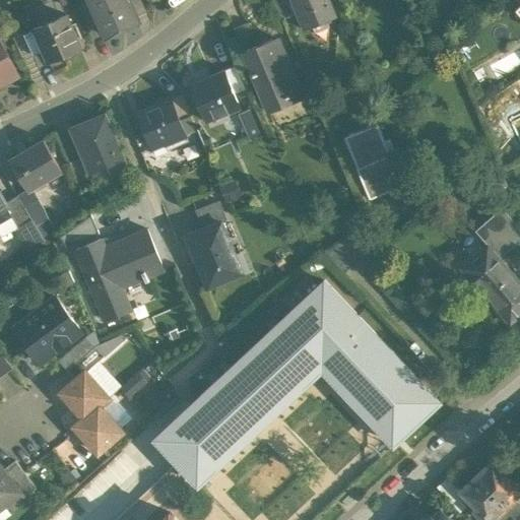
[(126,0),(86,0),(104,38),(122,28),(119,21),(134,15),(126,0)]
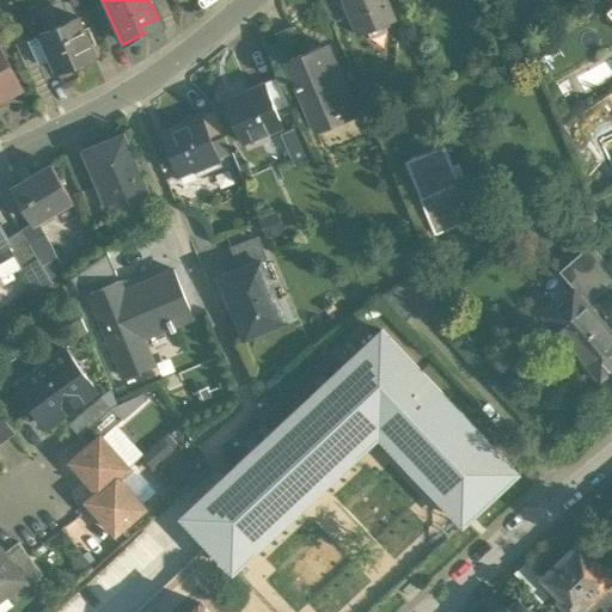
[(385,0),(343,0),(359,36),(393,22),(385,0)]
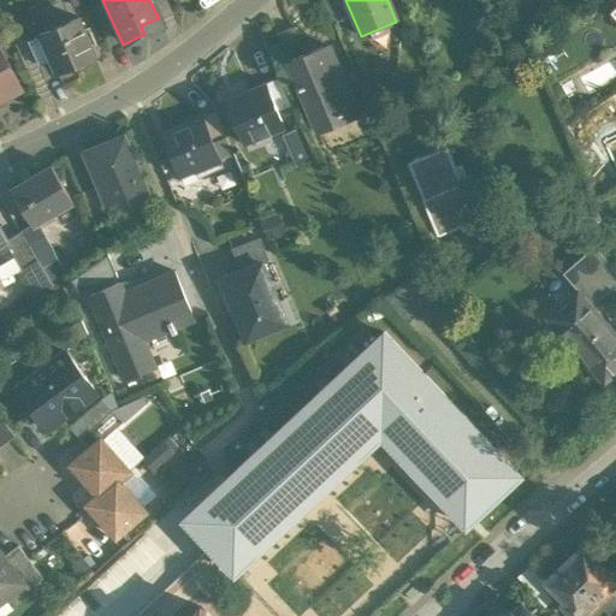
[(94,59),(77,19),(40,35),(41,39),(52,63),(57,75),(94,59)]
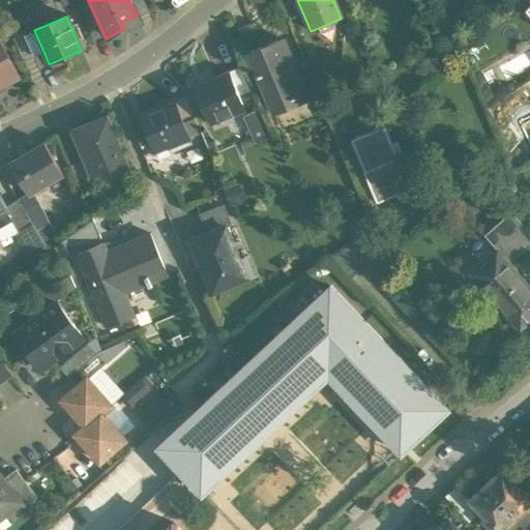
[(254,24),(237,30),(246,54),(247,53),(264,47),(254,24)]
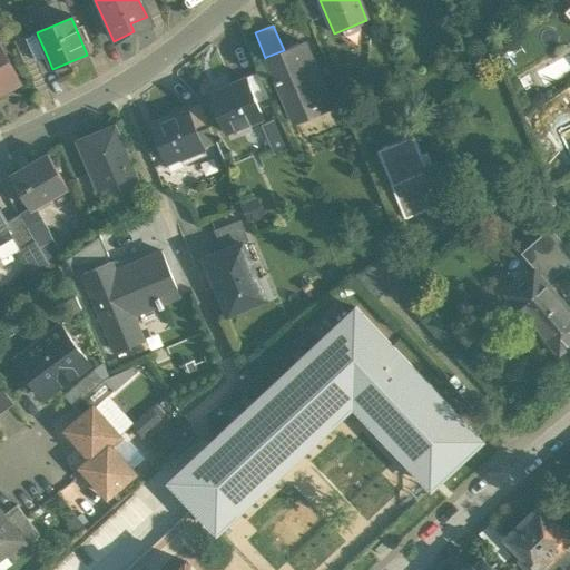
[(38,36),(26,40),(36,64),(48,58),(38,36)]
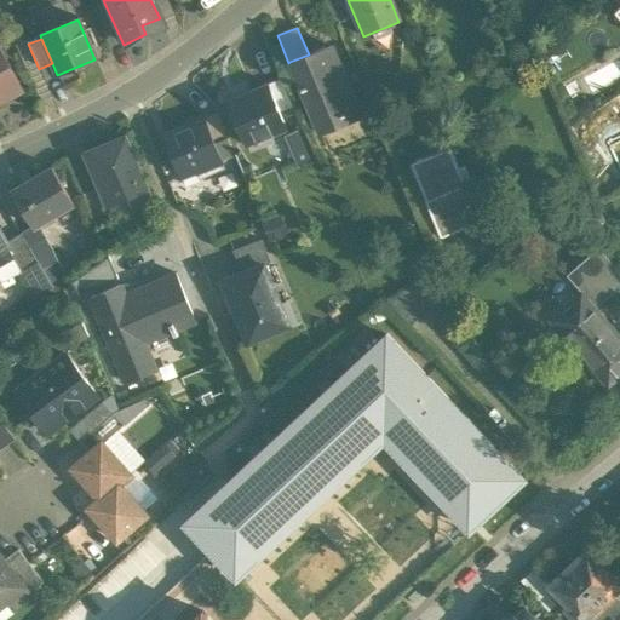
[(309,55),(290,62),(320,133),(360,118),(331,46),(309,55)]
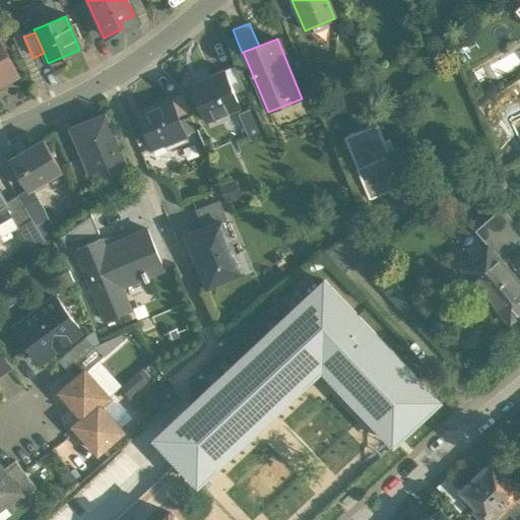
[(16,73),(0,42),(0,86),(3,85),(1,80),(16,73)]
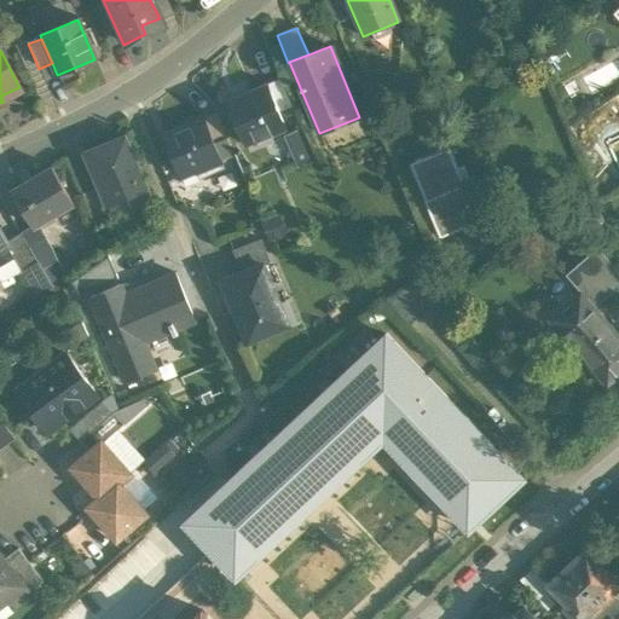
[(293,108),(281,79),(267,85),(278,113),(293,108)]
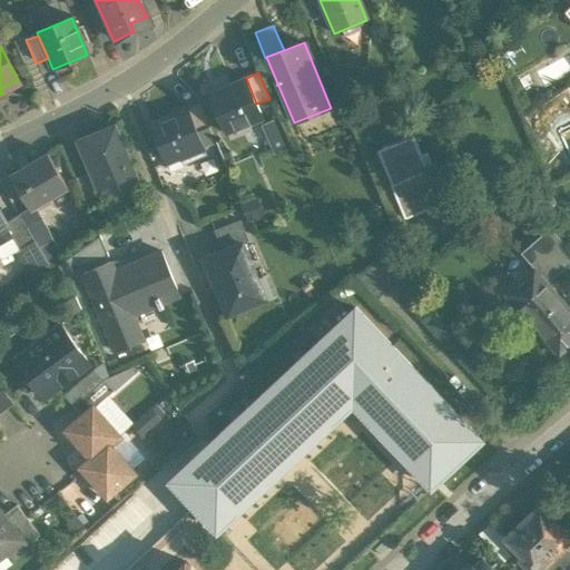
[(246,78),(209,94),(225,133),(262,118),(256,104),(246,78)]
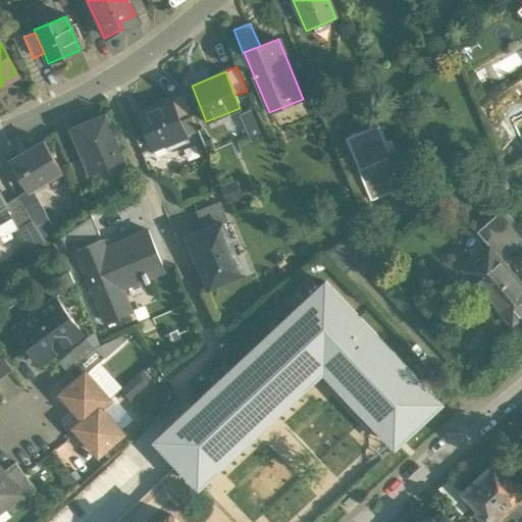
[(183,95),(171,100),(180,122),(192,117),(183,95)]
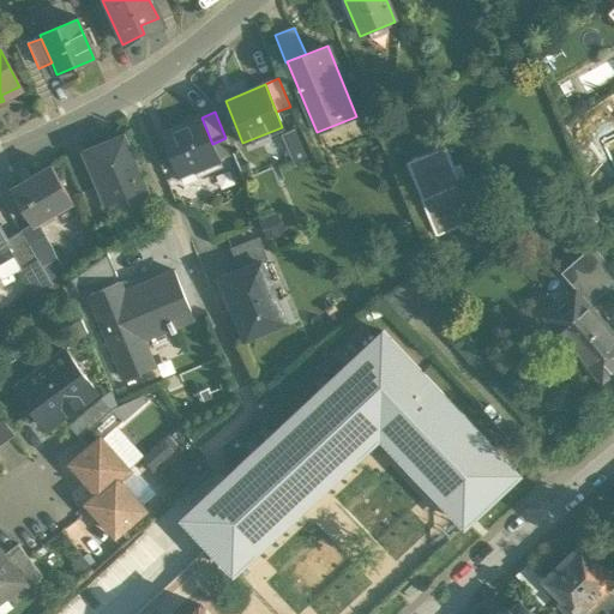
[(202,118),(186,124),(186,126),(163,136),(172,157),(166,160),(169,168),(175,166),(179,174),(193,168),(193,170),(220,160),(212,144),(202,118)]
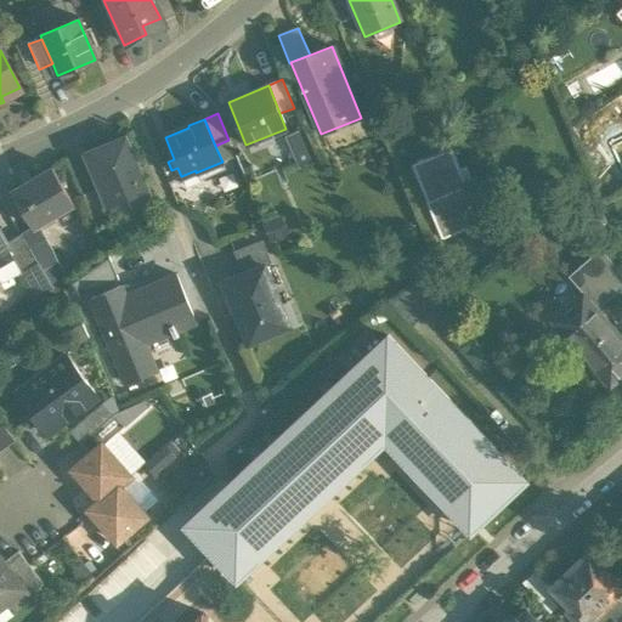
[(316,162),(304,131),(288,137),(300,168),(316,162)]
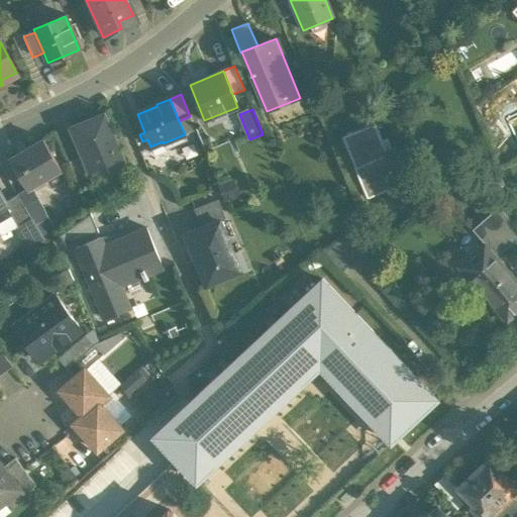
[(104,115),(71,129),(83,159),(89,174),(90,174),(107,166),(112,177),(127,171),(104,115)]
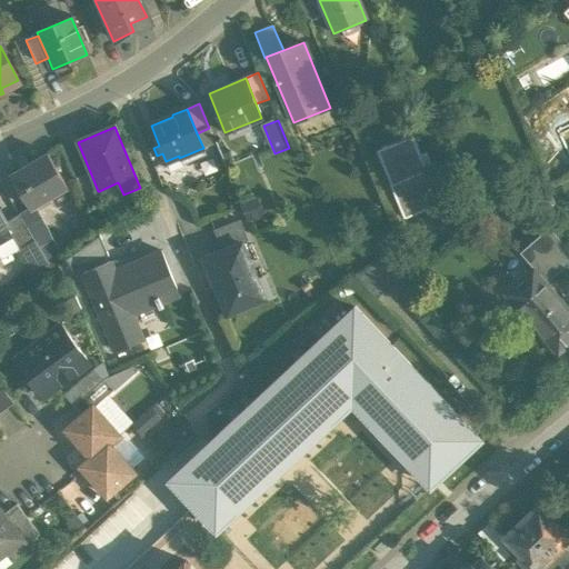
[(412,135),(381,147),(396,181),(390,183),(405,217),(441,202),(428,169),(427,169),(412,135)]
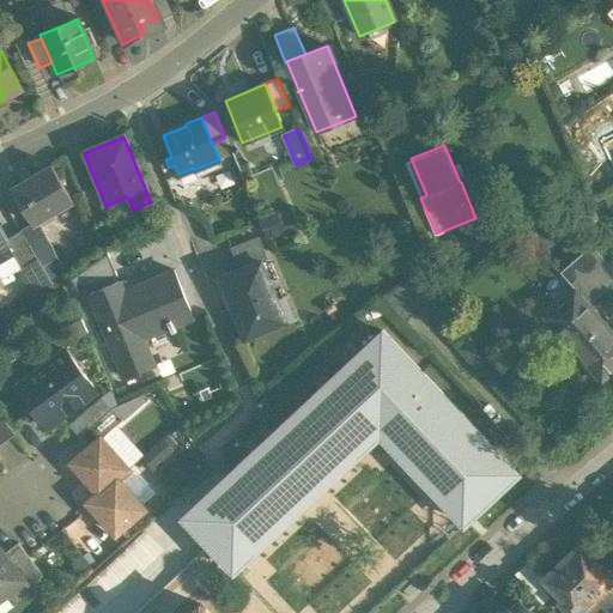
[(50,167),(11,190),(34,228),(72,204),(50,167)]
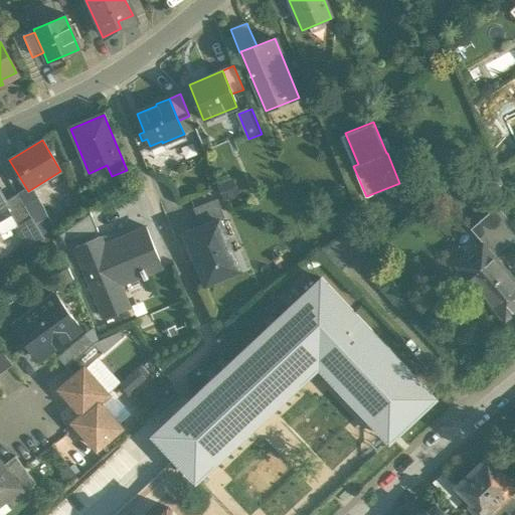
[(82,158),(67,164),(76,186),(93,180),(90,173),(89,173),(82,158)]
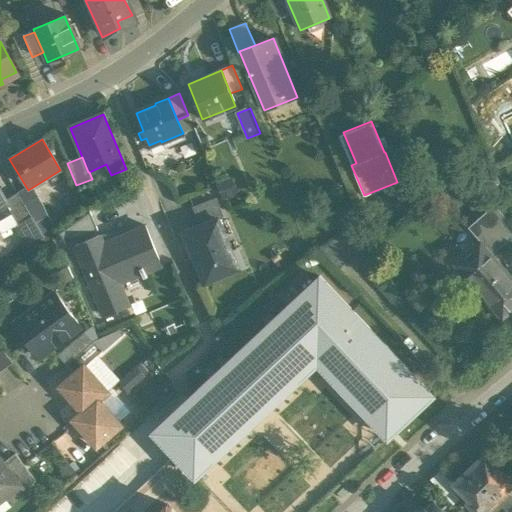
[(0,241),(3,240),(0,234),(0,218),(9,213),(5,206),(7,204),(0,192),(0,241)]
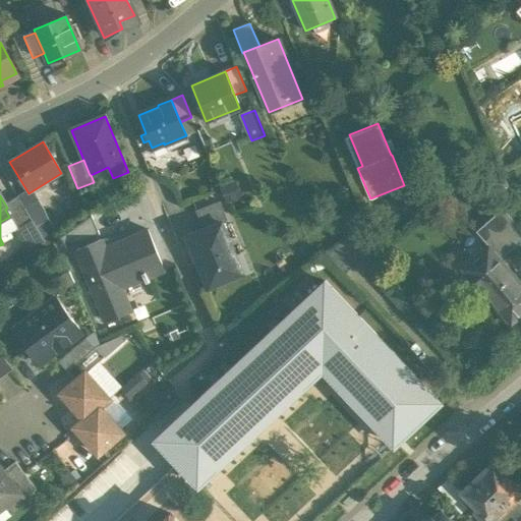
[(48,222),(36,200),(23,209),(36,229),(48,222)]
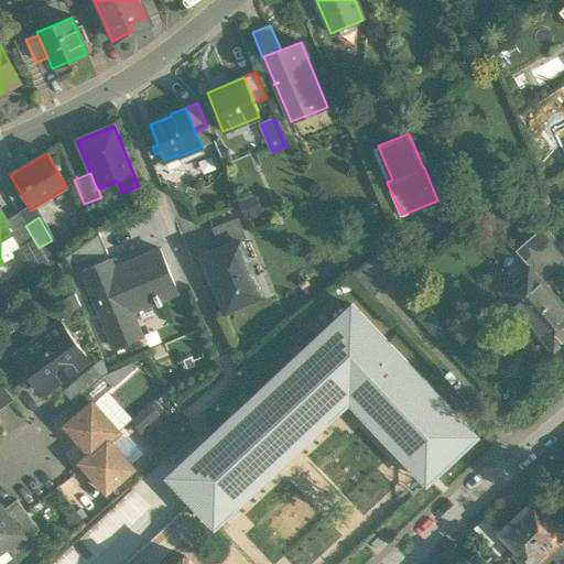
[(237,218),(212,228),(219,249),(239,241),(240,243),(247,240),(237,218)]
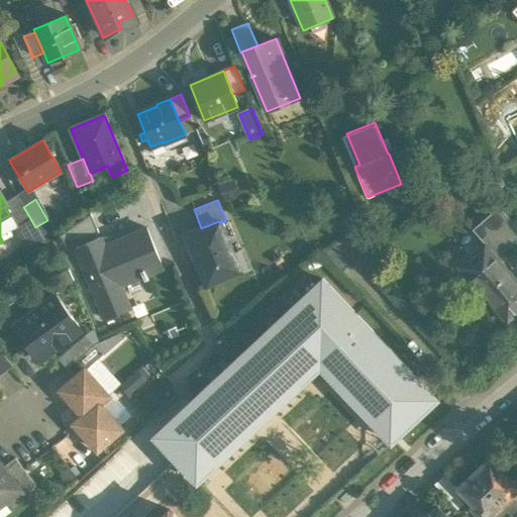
[(201,228),(186,234),(207,286),(240,273),(220,223),(219,221),(201,228)]
